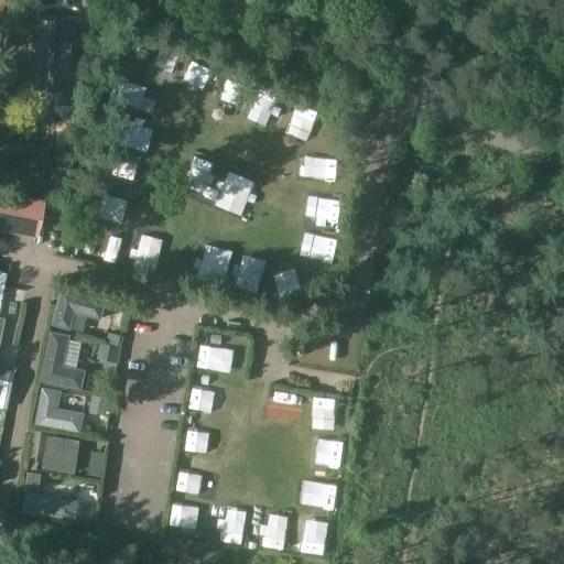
[(74,105),(75,22),(33,22),(31,91),(56,91),(55,105),(74,105)]
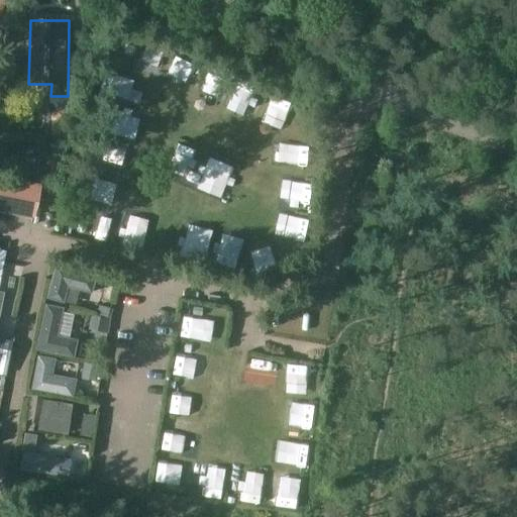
[(62,157),(47,153),(44,180),(58,180),(62,157)]
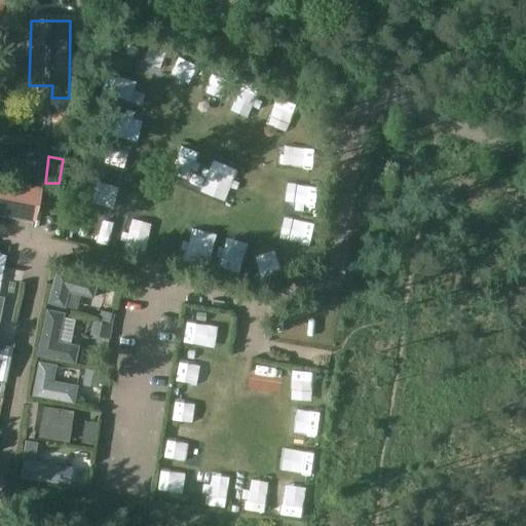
[(0,180),(0,216),(35,224),(42,189),(0,180)]
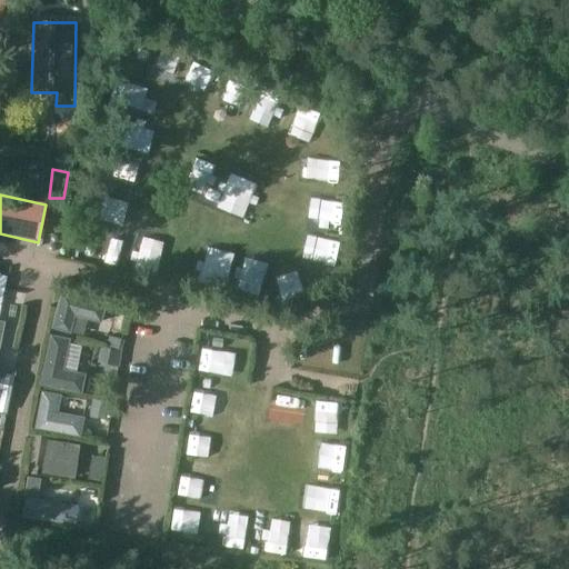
[(0,412),(7,415),(16,372),(0,368),(0,348),(5,322),(0,320),(0,275),(0,412)]
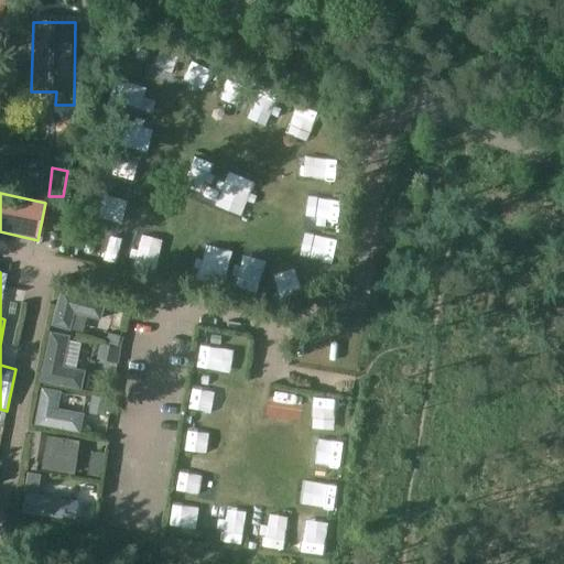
[(62,288),(52,323),(72,326),(75,311),(101,317),(105,299),(62,288)]
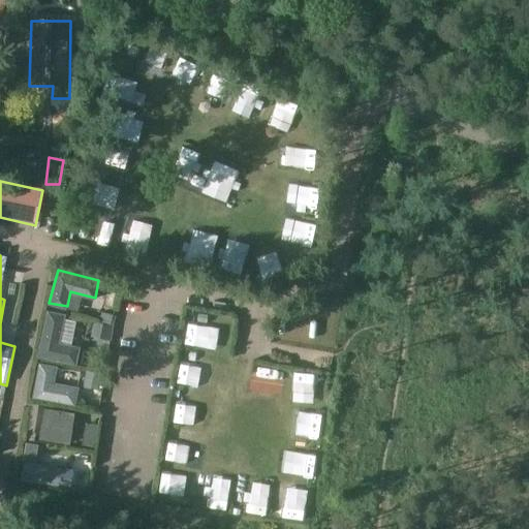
[(48,310),(37,355),(76,364),(81,345),(59,342),(65,313),(48,310)]
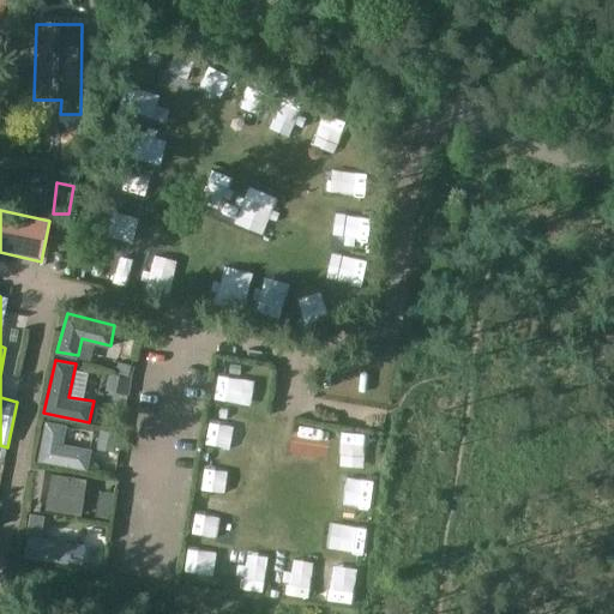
[(66,423),(46,421),(38,459),(88,468),(91,449),(62,444),(66,423)]
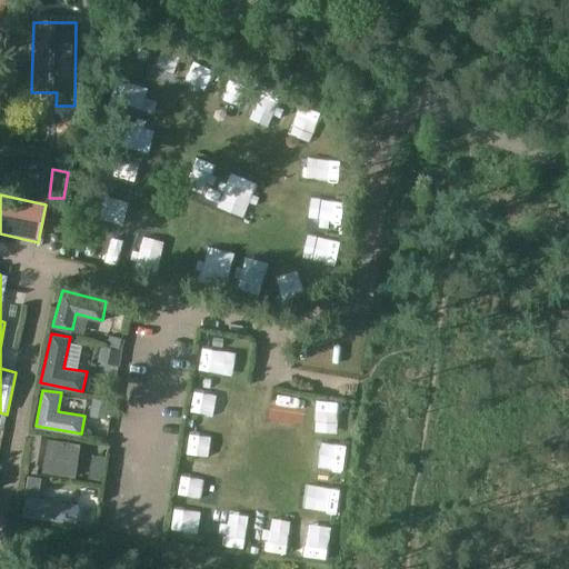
[(49,439),(43,470),(76,476),(80,442),(49,439)]
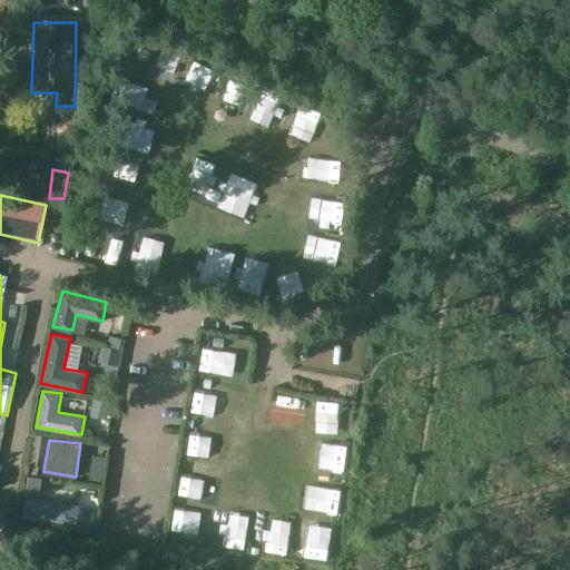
[(26,497),(22,516),(77,523),(79,504),(26,497)]
